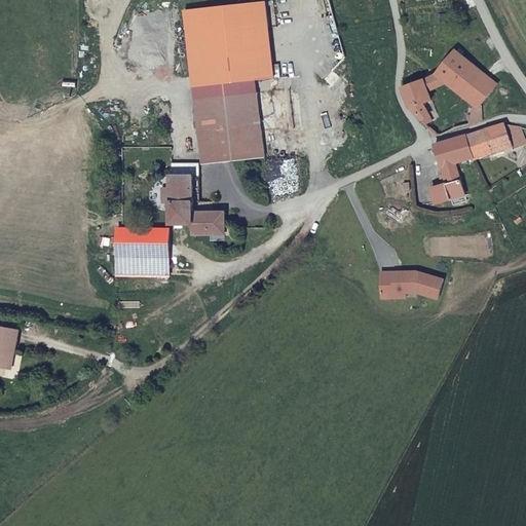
[(268,2),(187,11),(200,138),(264,130),(259,81),(276,78),(268,2)]
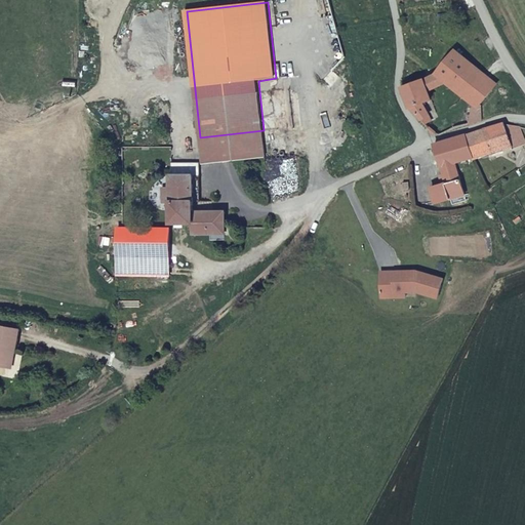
[(475,109),(480,104),(489,91),(496,82),(453,49),(434,73),(444,82),(471,105),(475,109)]
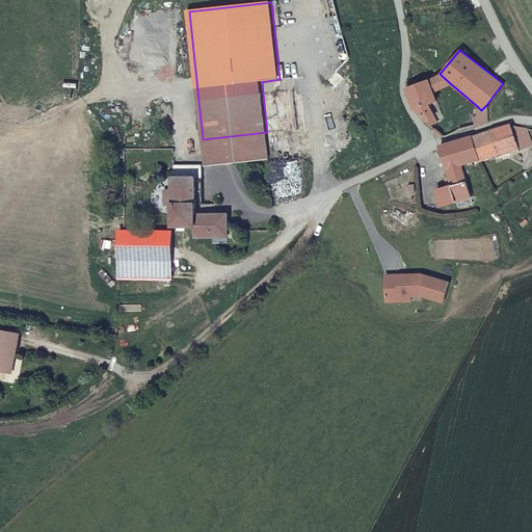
[(440,74),(429,80),(433,92),(450,83),(440,74)]
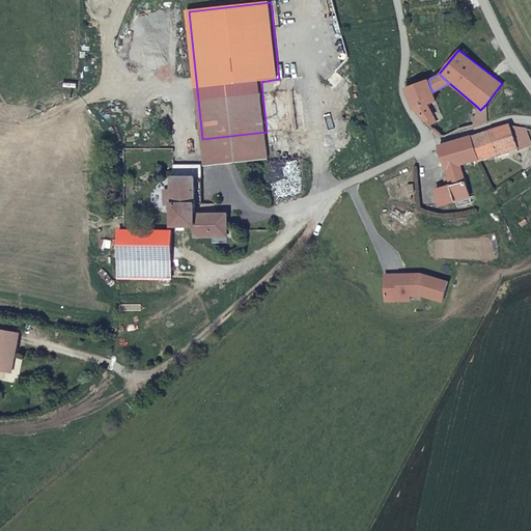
[(428,80),(403,90),(413,113),(426,126),(436,117),(427,105),(436,102),(432,92),(428,80)]
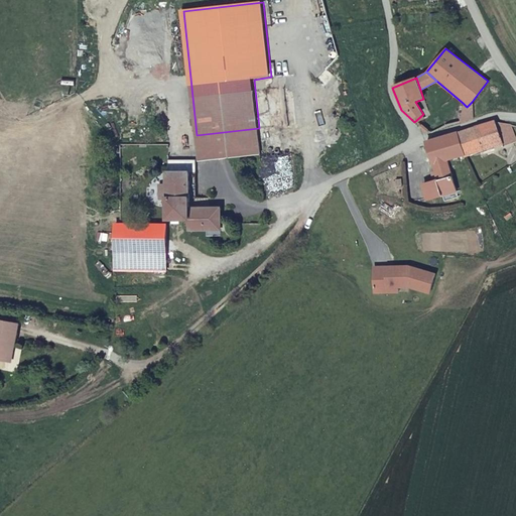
[(467,107),(463,103),(452,123),(473,116),(472,102),(467,107)]
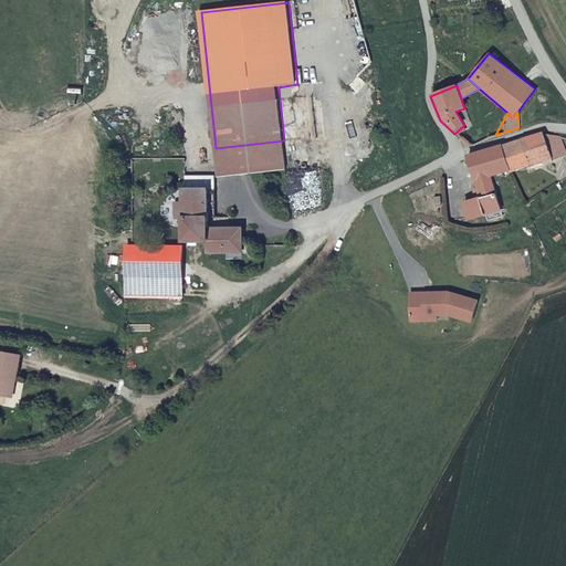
[(502,146),(509,175),(521,170),(552,159),(544,136),(543,133),(514,142),(502,146)]
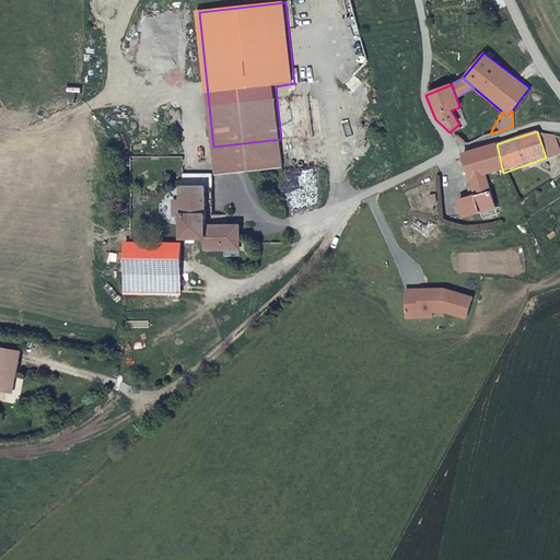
[(538,135),(546,158),(558,153),(553,138),(538,135)]
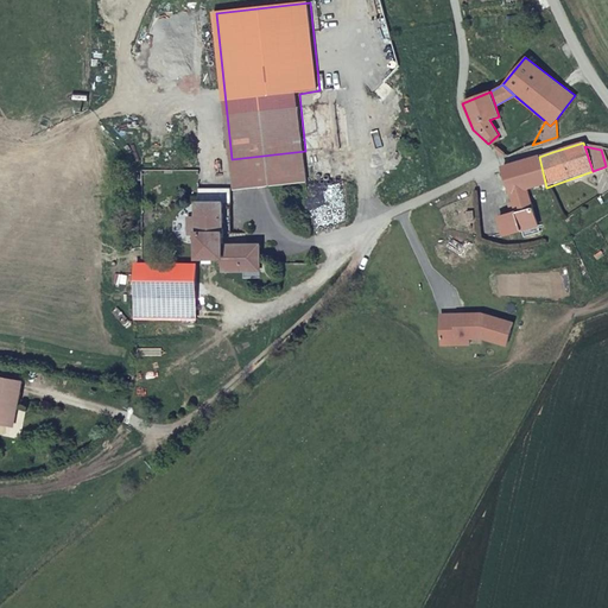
[(235,188),(309,182),(305,151),(232,159),(235,188)]
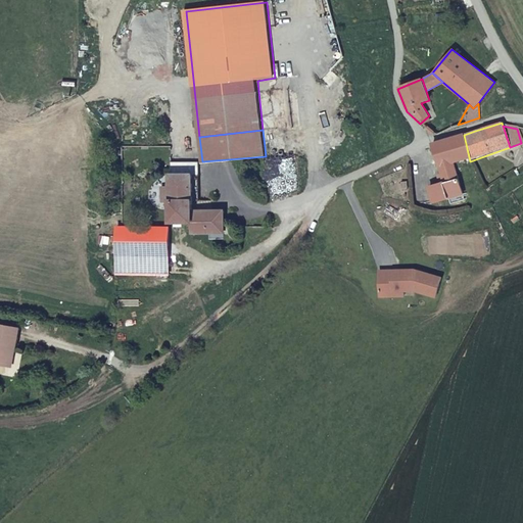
[(441,189),(439,189),(430,192),(435,206),(453,202),(452,199),(463,195),(456,165),(470,161),(464,135),(432,143),(442,179),(438,180),(441,189)]
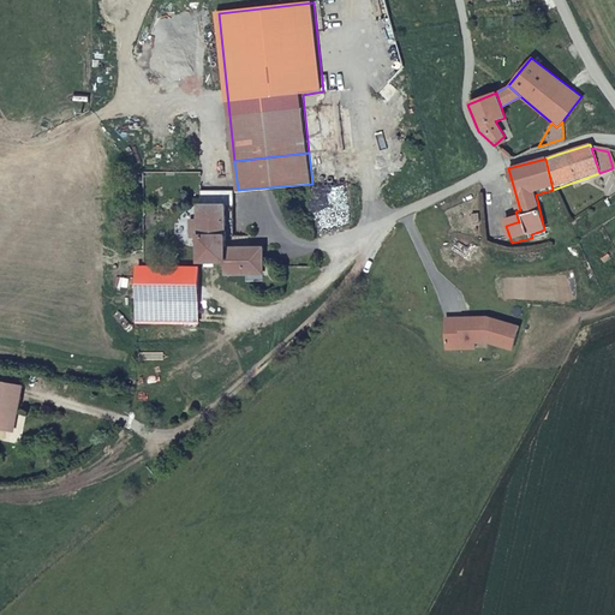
[(232,267),(262,267),(262,250),(225,249),(225,237),(225,193),(198,193),(198,222),(198,237),(198,261),(232,263),(232,267)]
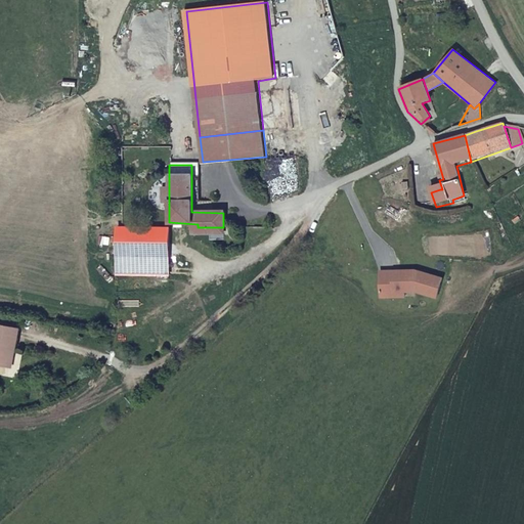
[(164,227),(114,226),(114,246),(113,258),(163,258),(164,227)]
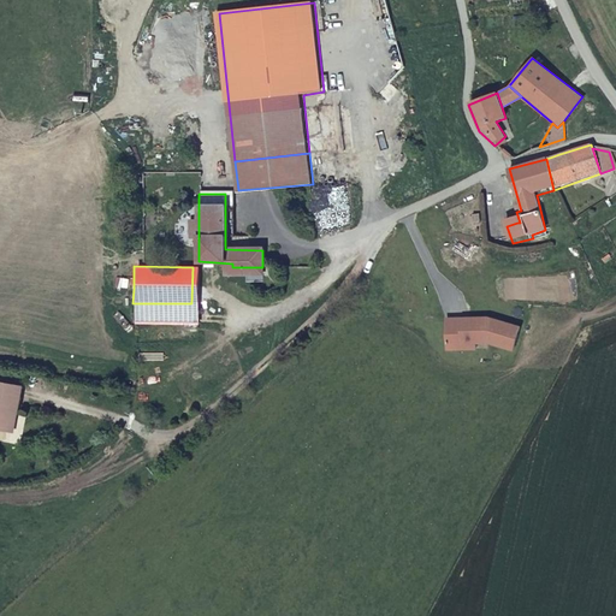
[(191,303),(132,303),(132,325),(191,327),(191,303)]
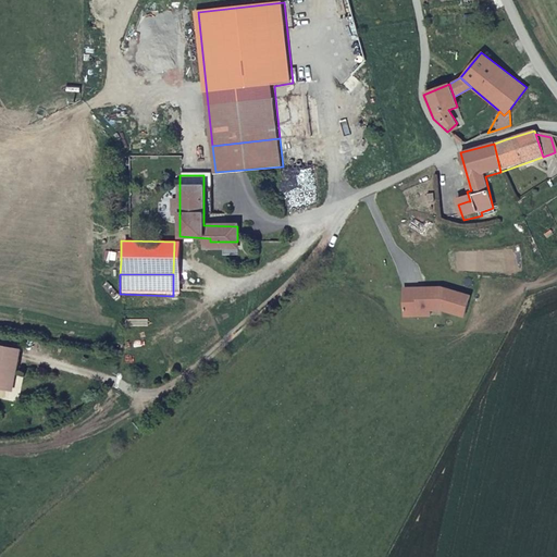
[(420,310),(443,309),(466,317),(471,296),(443,288),(405,289),(406,316),(420,316),(420,310)]
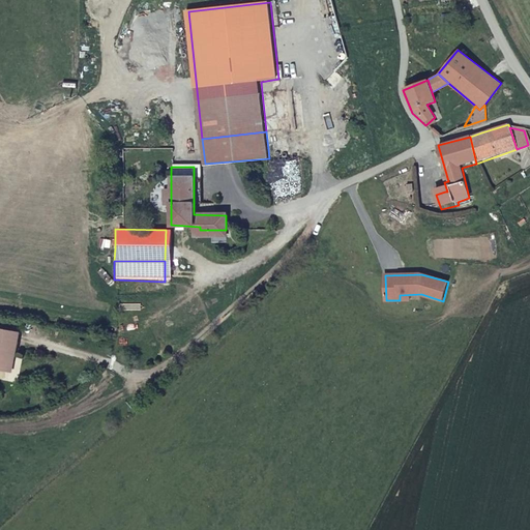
[(0,332),(0,357),(9,361),(9,356),(15,357),(17,336),(0,332)]
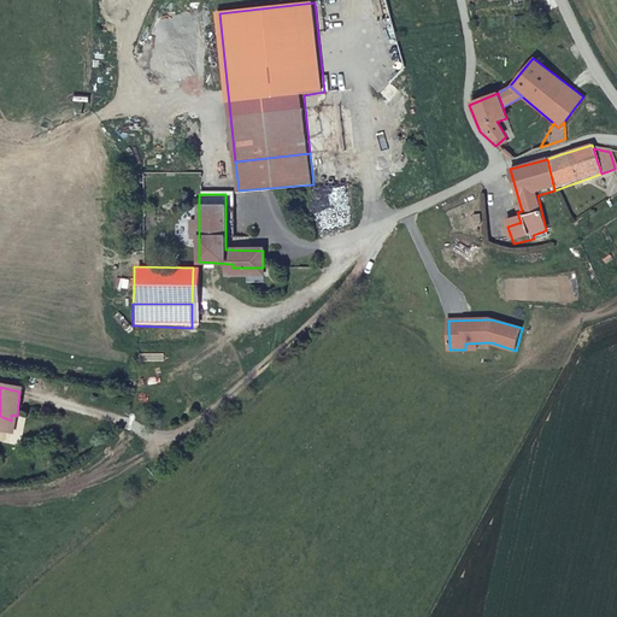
[(11,421),(0,416),(0,433),(9,435),(11,421)]
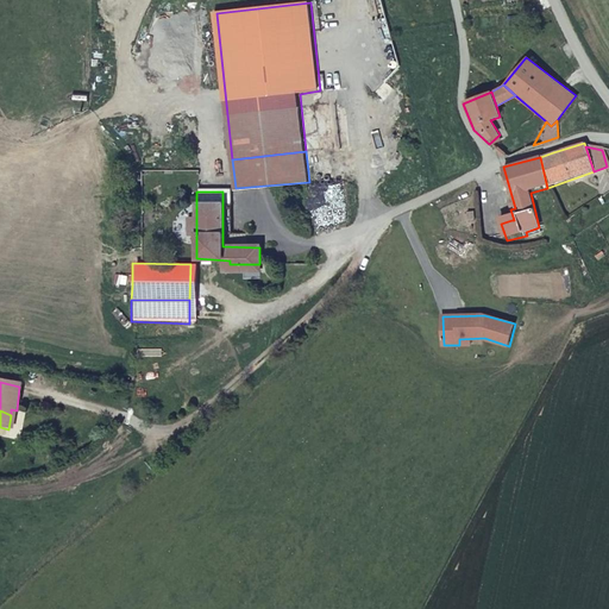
All buildings are outlined.
